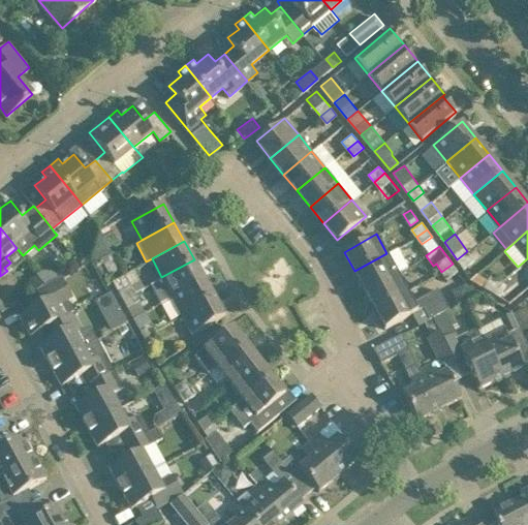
[(101,257),(105,266),(118,258),(113,251),(101,257)]
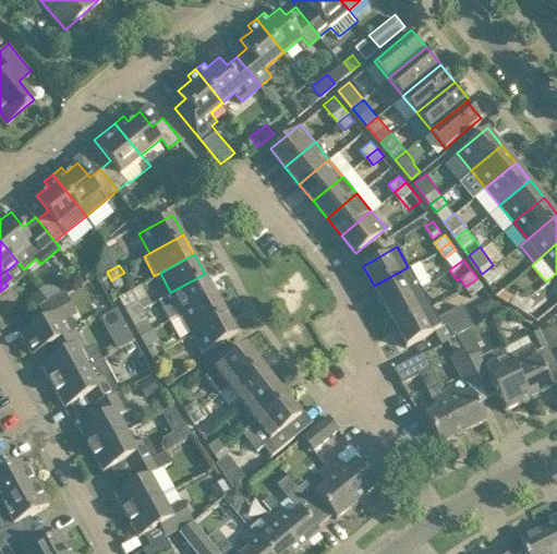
[(493,265),(482,274),(488,284),(500,275),(493,265)]
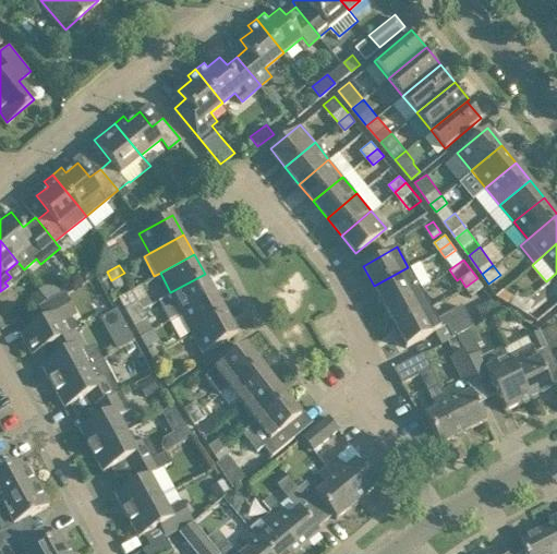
[(374,286),(385,305),(419,287),(408,267),(374,286)]
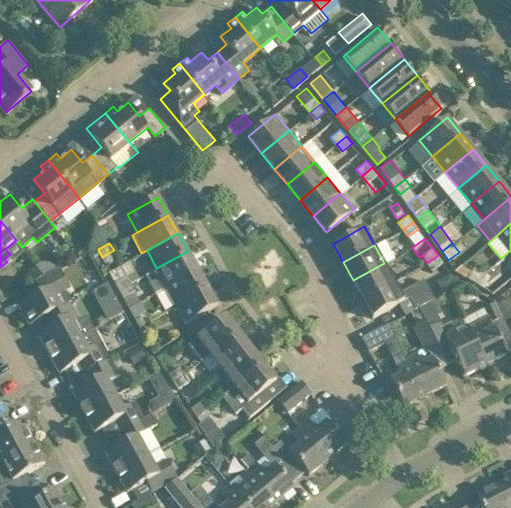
[(114,250),(102,257),(106,265),(118,258),(114,250)]
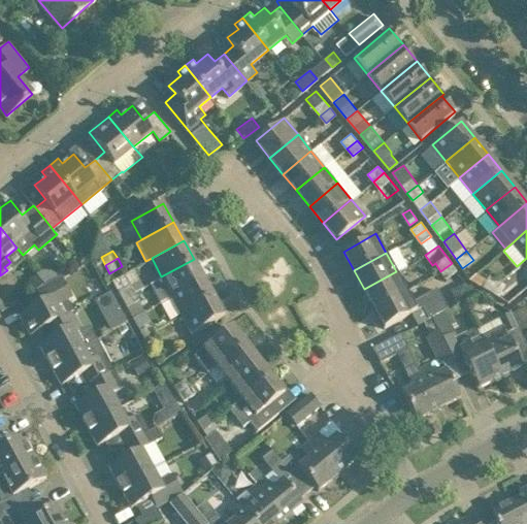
[(161,301),(171,295),(204,277),(194,259),(161,276),(151,283),(161,301)]
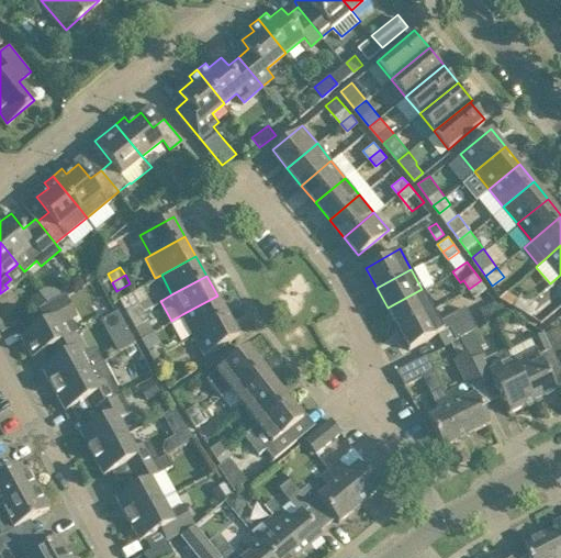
[(481,280),(469,289),(474,296),(486,288),(481,280)]
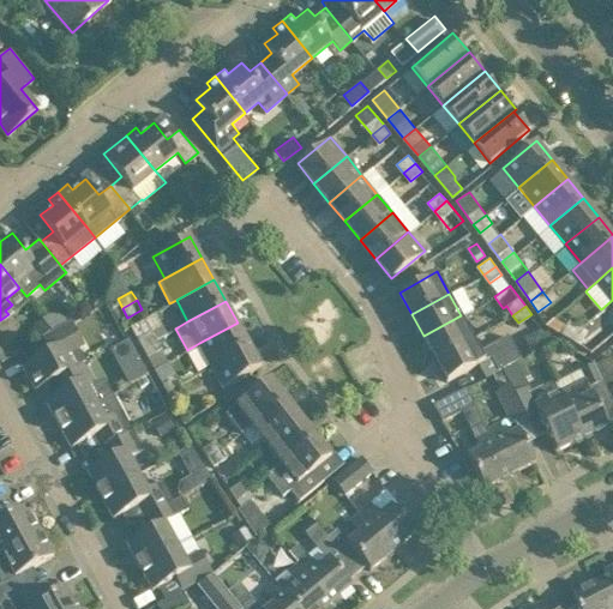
[(131,325),(143,345),(157,338),(168,332),(156,311),(131,325)]
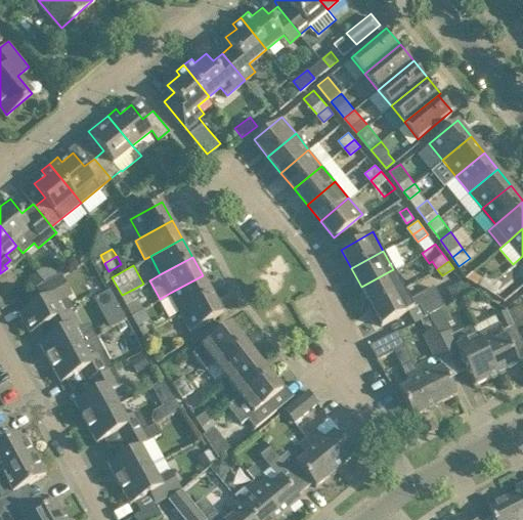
[(361,287),(372,305),(403,287),(393,269),(361,287)]
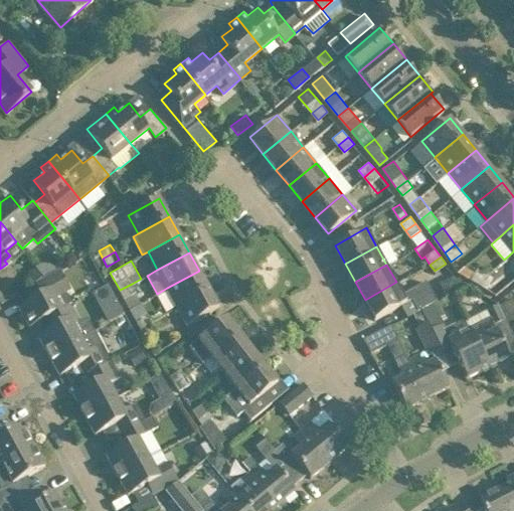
[(31,275),(30,278),(31,281),(32,284),(35,283),(44,278),(45,277),(36,267),(34,269),(32,271),(31,275)]
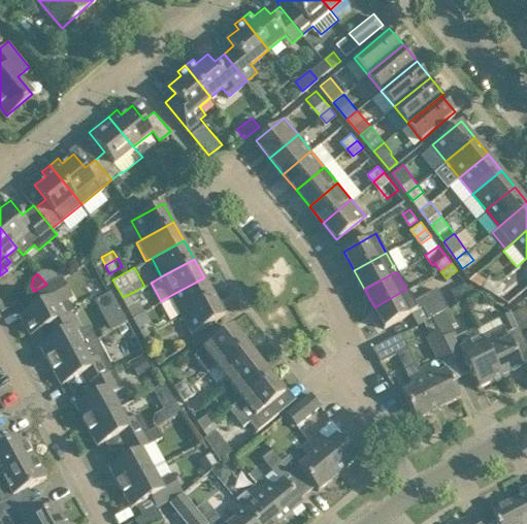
[(483,286),(491,291),(497,279),(490,274),(483,286)]
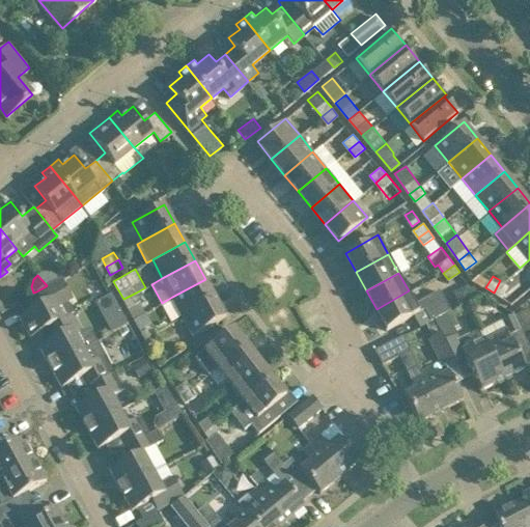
[(20,314),(31,336),(42,330),(63,317),(57,306),(73,297),(62,277),(47,285),(46,286),(36,292),(36,293),(37,293),(43,302),(20,314)]
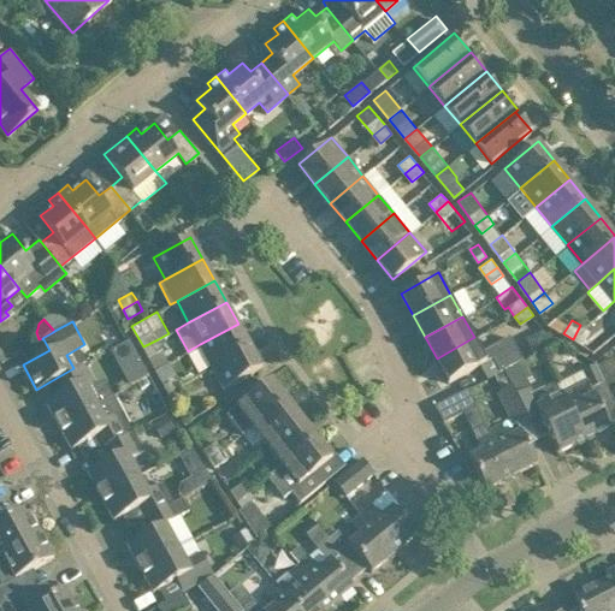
[(200,344),(212,366),(250,344),(238,324),(200,344)]
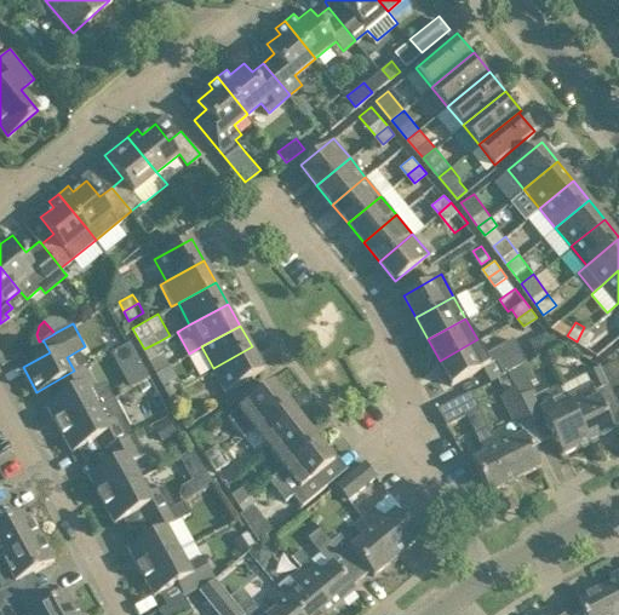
[(584,327),(577,342),(585,346),(594,333),(584,327)]
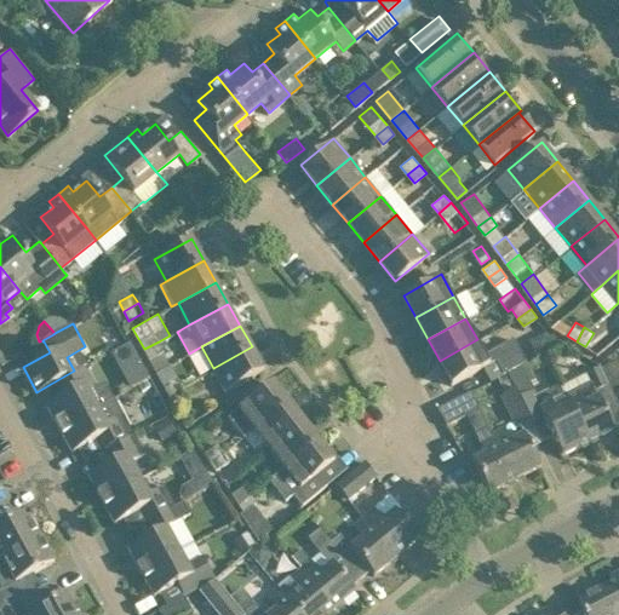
[(508,371),(521,363),(527,360),(514,337),(485,354),(477,339),(440,361),(452,383),(483,366),(491,379),(498,375),(508,371)]
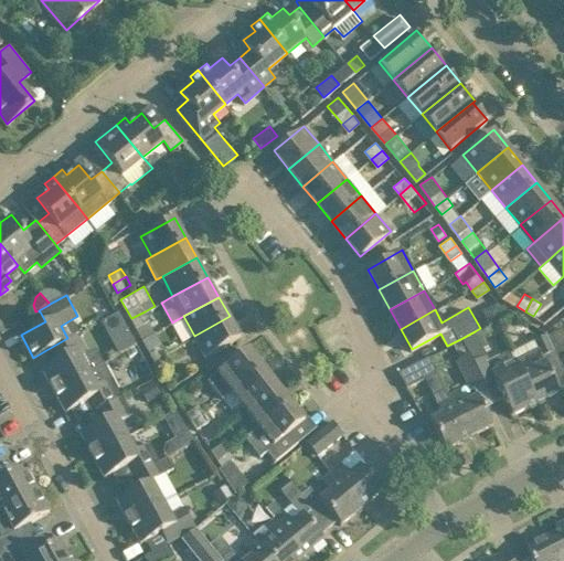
[(145,311),(131,318),(135,326),(149,319),(145,311)]
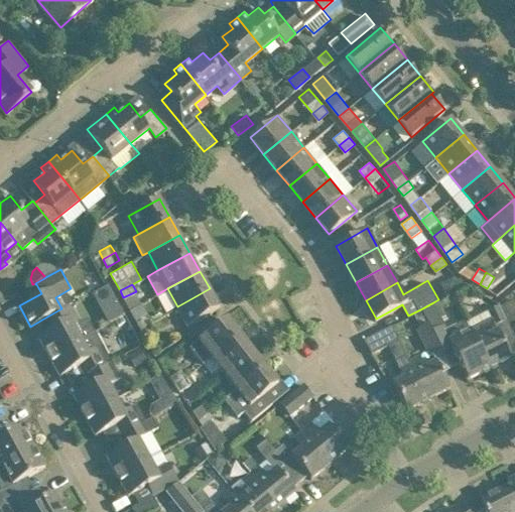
[(210,288),(177,306),(187,325),(220,307),(210,288)]
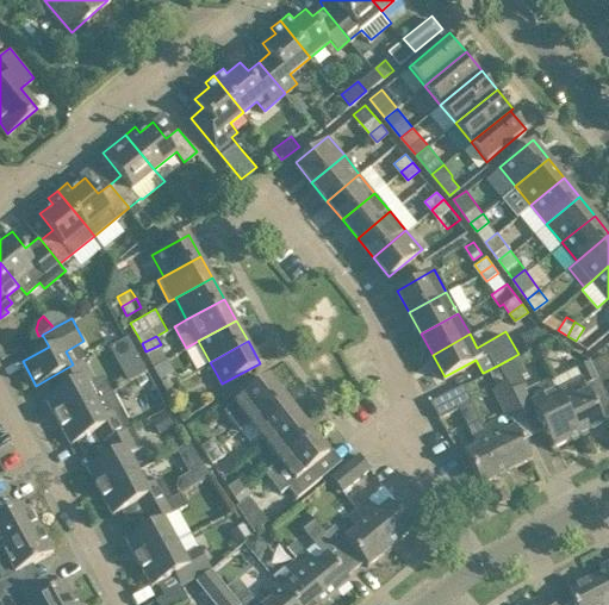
[(138,353),(119,363),(129,381),(148,370),(138,353)]
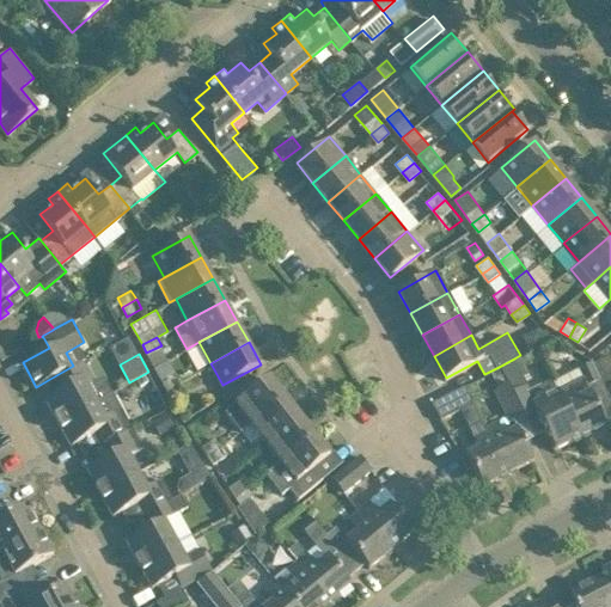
[(153,367),(165,388),(181,380),(169,357),(153,367)]
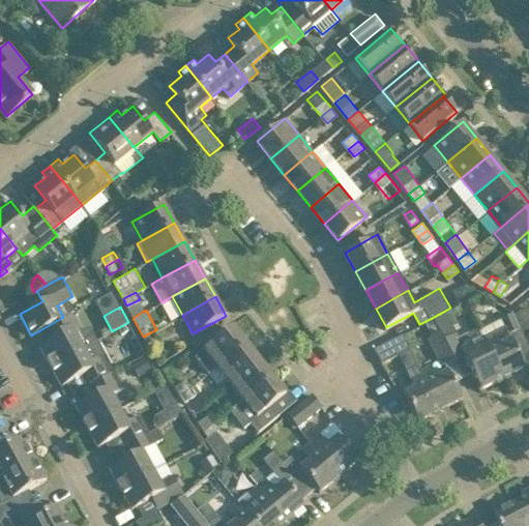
[(445,311),(434,317),(454,358),(466,352),(445,311)]
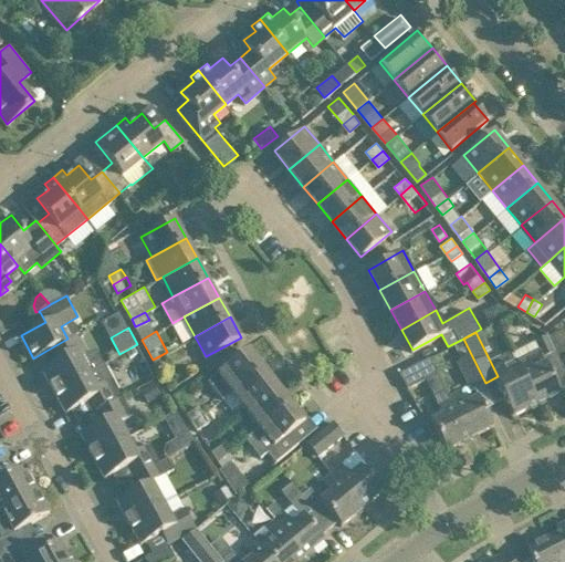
[(42,367),(54,389),(89,371),(81,356),(89,353),(77,333),(67,339),(44,352),(33,358),(39,368),(42,367)]
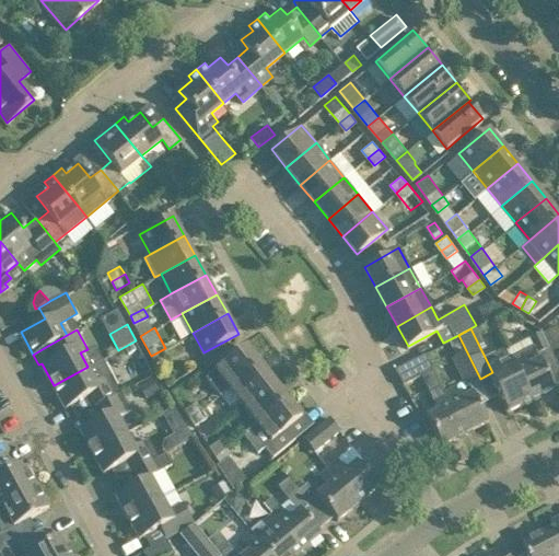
[(511,356),(510,356),(532,397),(555,385),(554,383),(558,381),(558,365),(554,355),(549,345),(542,331),(507,348),(511,356)]
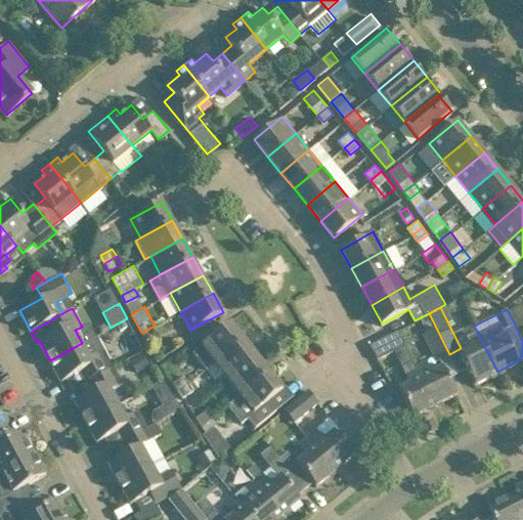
[(429,313),(421,317),(427,331),(424,333),(437,360),(449,354),(429,313)]
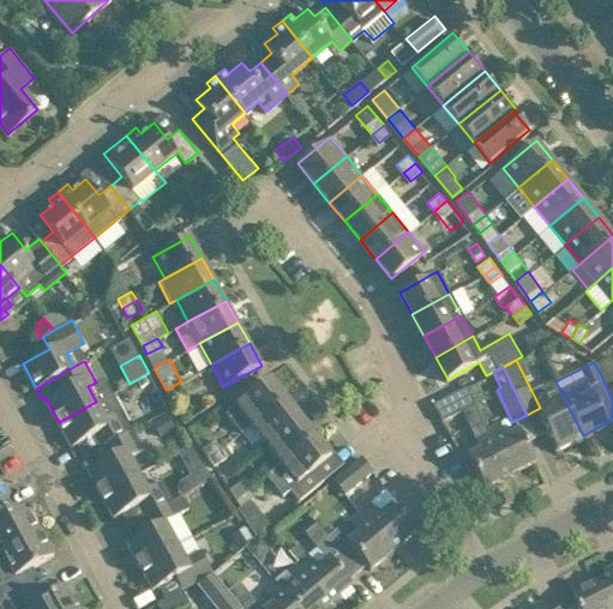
[(612,373),(602,378),(607,389),(612,386),(612,373)]
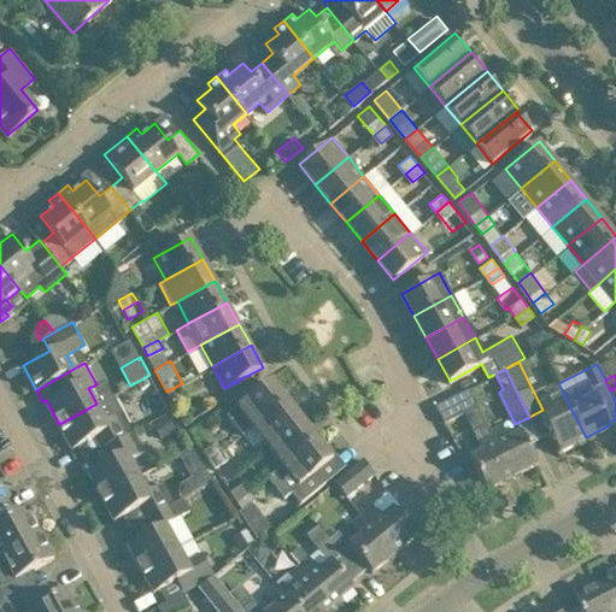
[(244,433),(253,425),(287,399),(271,378),(252,394),(238,405),(228,413),(244,433)]
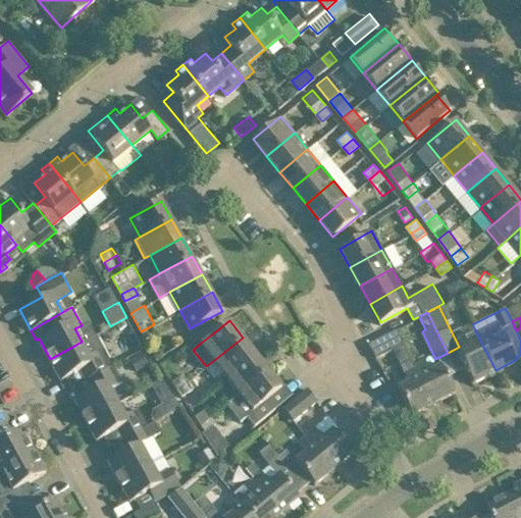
[(154,324),(141,331),(145,340),(158,332),(154,324)]
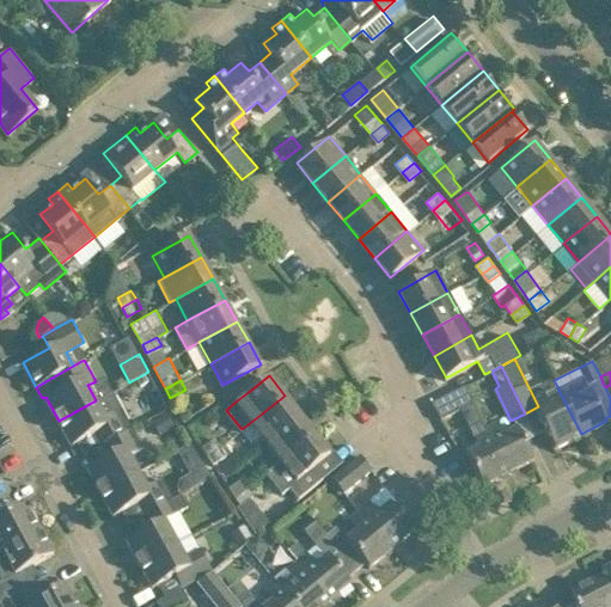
[(432,402),(441,418),(462,406),(472,402),(464,385),(453,390),(432,402)]
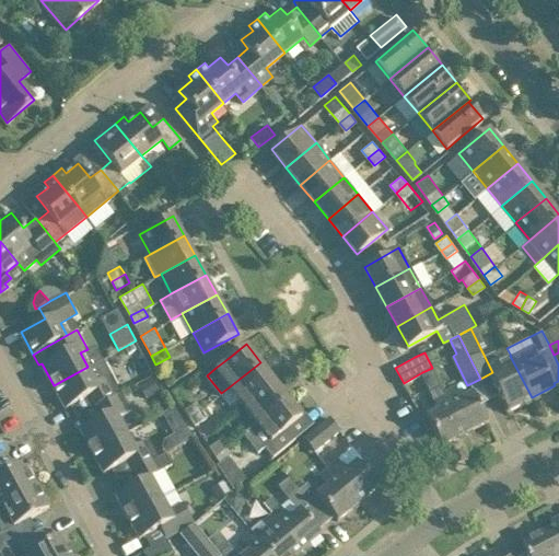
[(532,397),(510,356),(499,362),(504,373),(493,380),(498,391),(508,409),(532,397)]
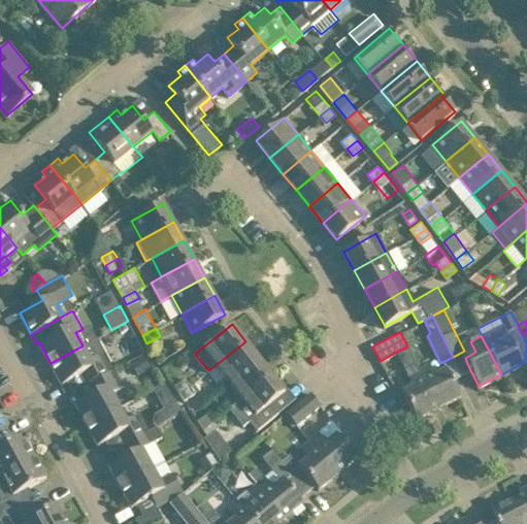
[(87,383),(90,382),(114,368),(104,351),(97,337),(83,346),(51,363),(62,384),(81,372),(87,383)]
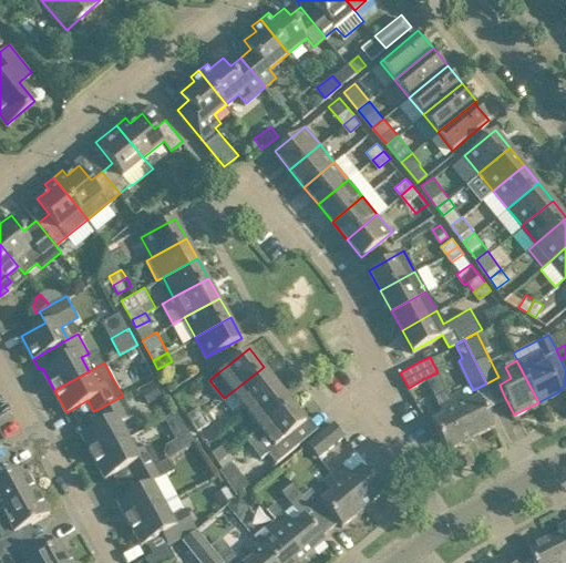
[(233,391),(246,409),(278,385),(264,367),(233,391)]
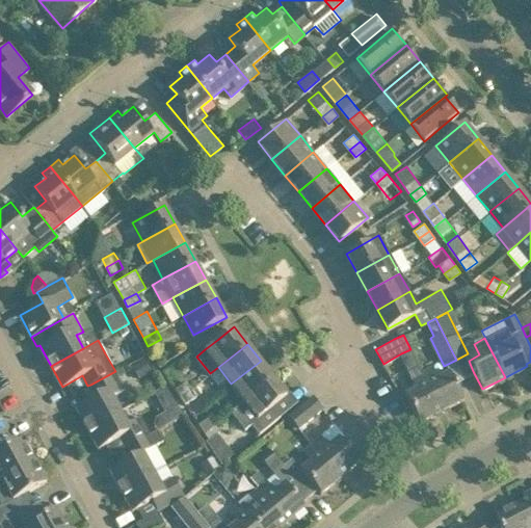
[(144,358),(133,364),(140,376),(152,370),(144,358)]
